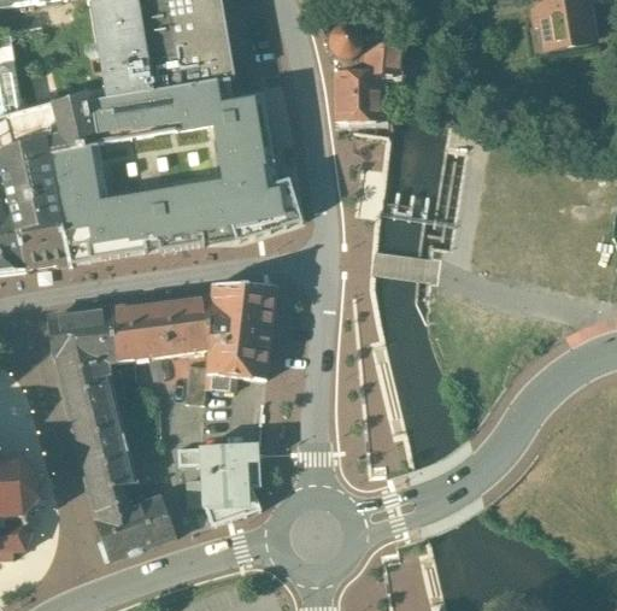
[(90,0),(106,98),(230,77),(235,77),(222,0),(90,0)]
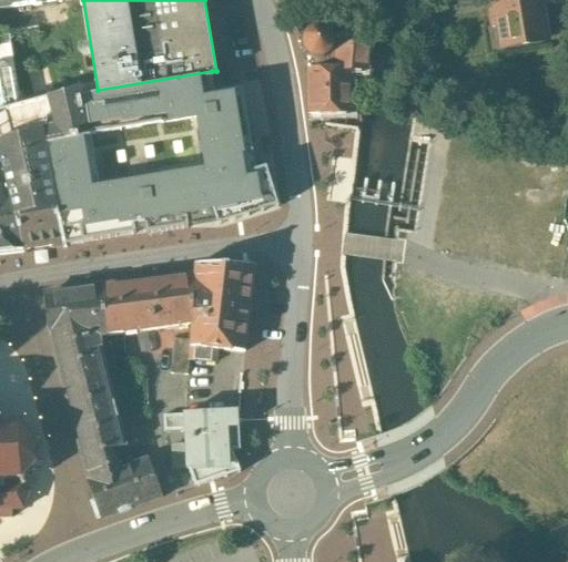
[(499,0),(499,4),(501,20),(503,37),(544,32),(540,0),(499,0)]
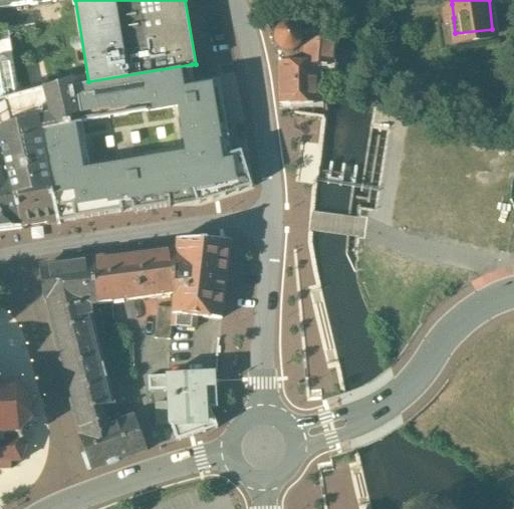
[(444,20),(454,18),(452,4),(442,5),(444,20)]
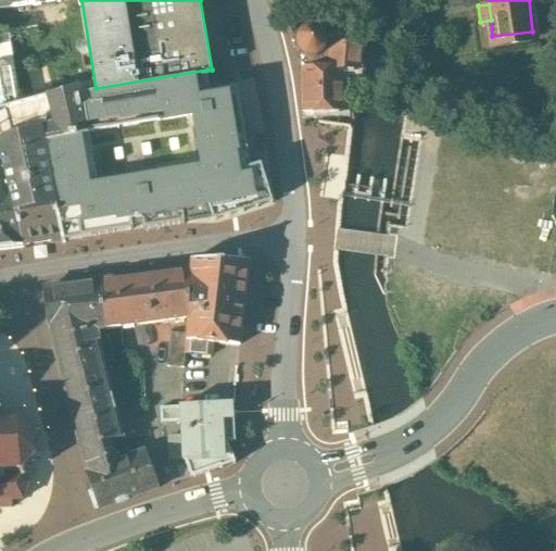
[(300,26),(295,30),(292,39),(294,47),(300,52),(310,54),(317,51),(323,45),(323,36),(319,29),(313,24),(305,24),(300,26)]
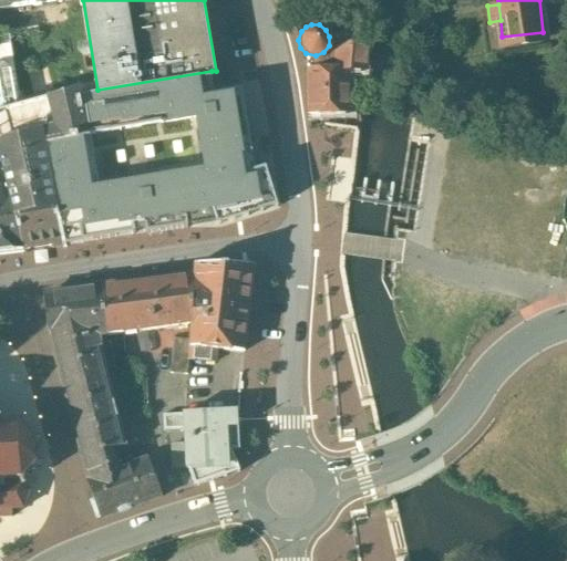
[(7,26),(0,26),(0,105),(21,100),(17,89),(7,26)]
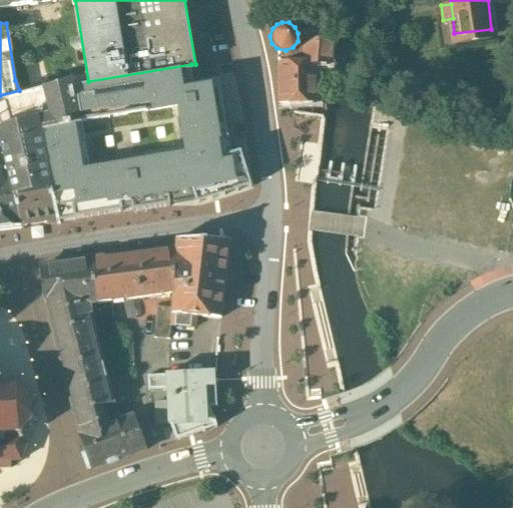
[(302,56),(316,55),(329,56),(328,40),(331,40),(332,27),(303,30),(302,56)]
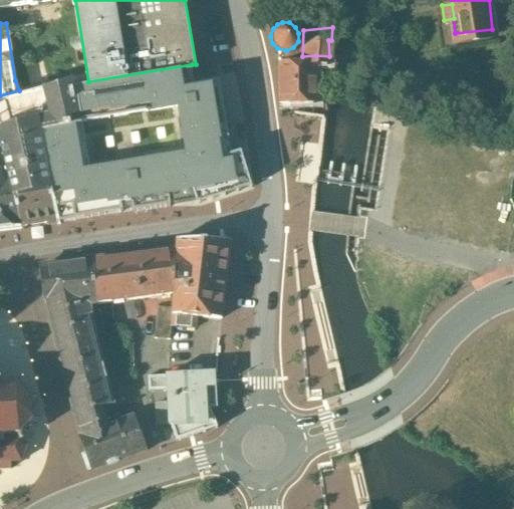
[(302,56),(276,56),(277,96),(317,95),(316,55),(302,56)]
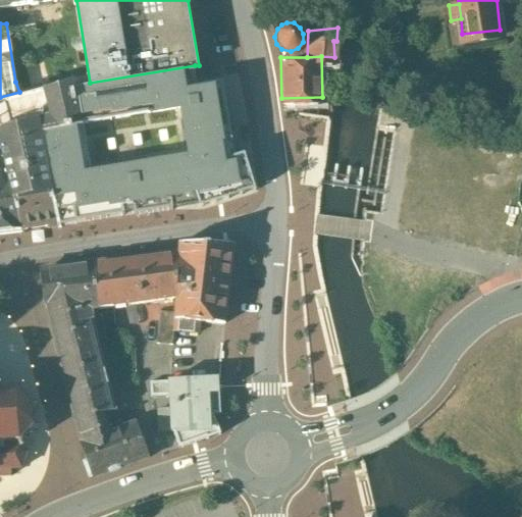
[(90,83),(75,85),(84,123),(43,133),(59,221),(124,210),(124,207),(134,205),(135,212),(200,200),(200,204),(256,186),(245,151),(235,153),(222,79),(198,83),(195,65),(90,83)]
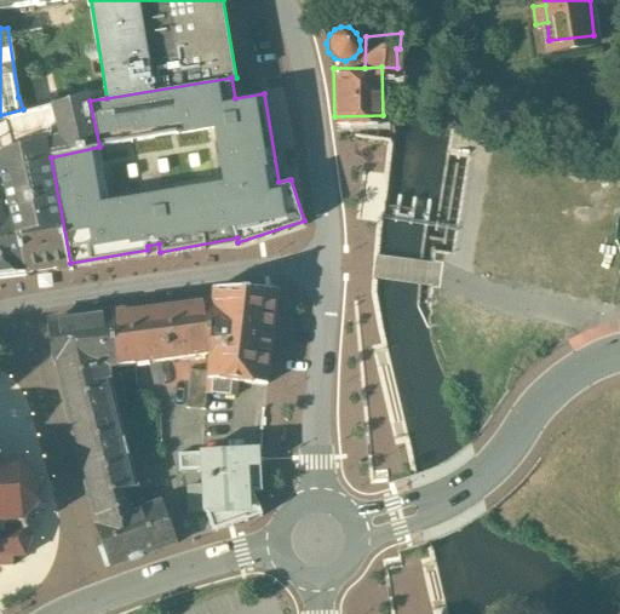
[(87,92),(23,109),(0,115),(0,170),(0,171),(7,198),(9,206),(57,195),(49,155),(97,145),(87,92)]
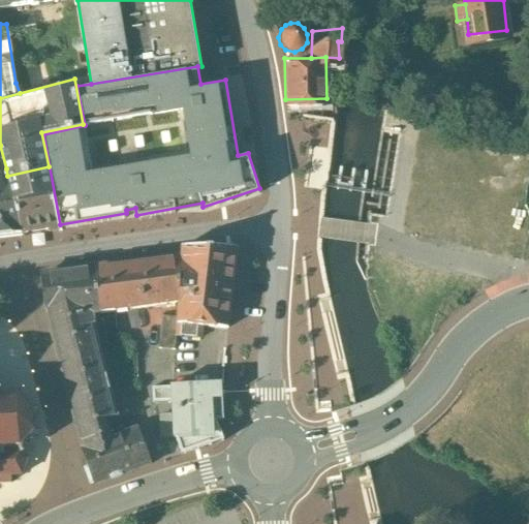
[(304,106),(303,144),(336,145),(338,108),(304,106)]
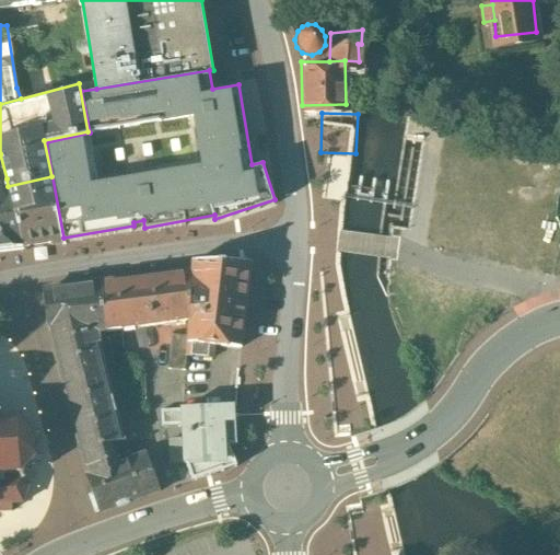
[(421,238),(559,267),(559,266),(559,220),(497,207),(511,140),(485,135),(473,191),(433,182),(421,238)]
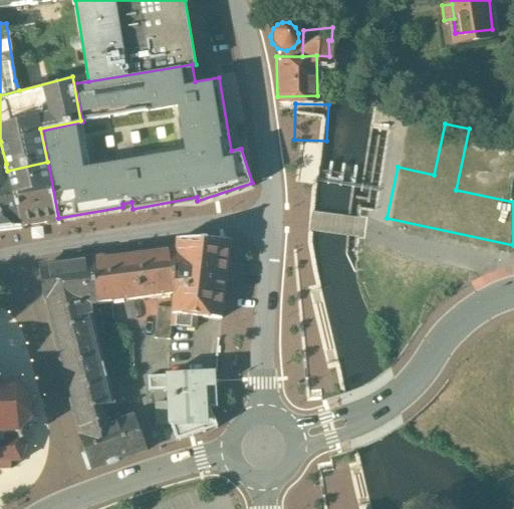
[(334,182),(338,141),(324,140),(323,149),(312,148),(311,161),(313,161),(310,182),(336,185),(334,199),(359,202),(361,185),(334,182)]
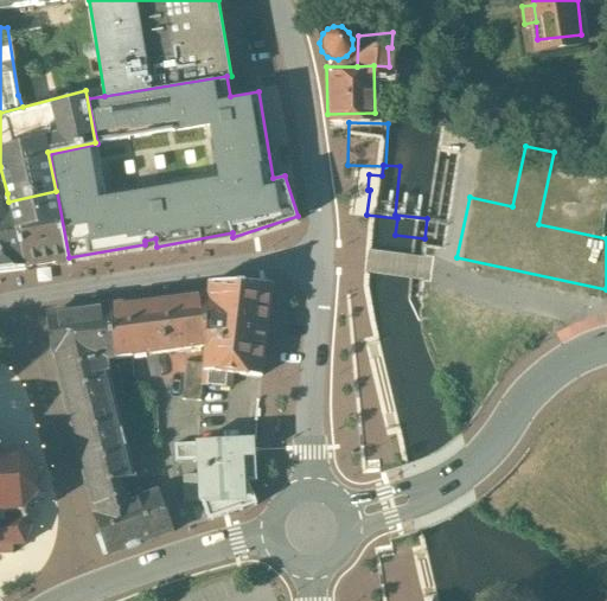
[(56,191),(8,202),(24,262),(55,257),(55,260),(68,257),(56,191)]
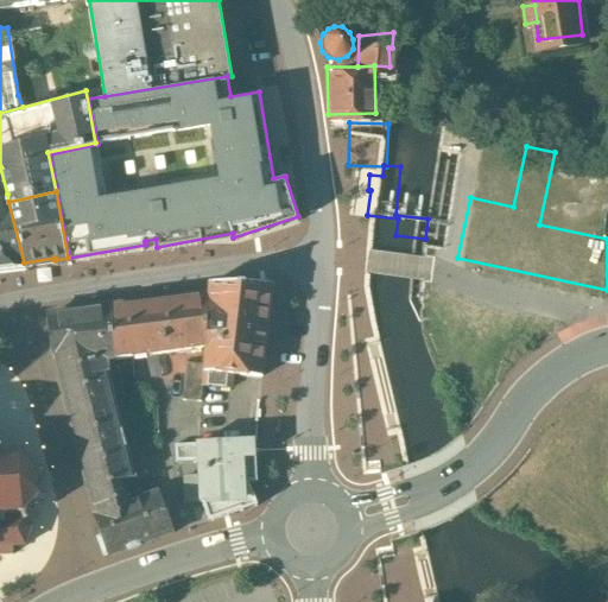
[(8,202),(7,194),(0,195),(0,265),(24,263),(8,202)]
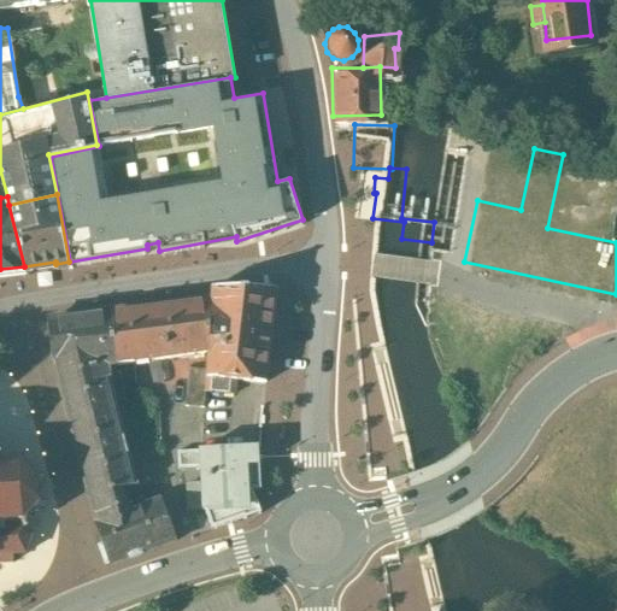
[(207,295),(174,298),(176,350),(209,345),(207,295)]
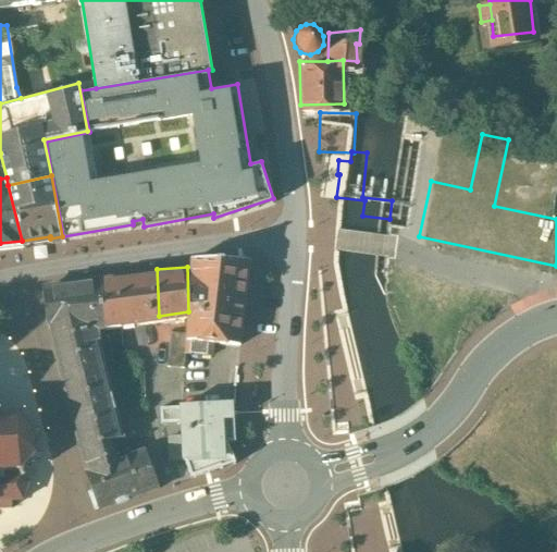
[(245,267),(187,267),(188,311),(188,335),(210,336),(239,338),(245,267)]
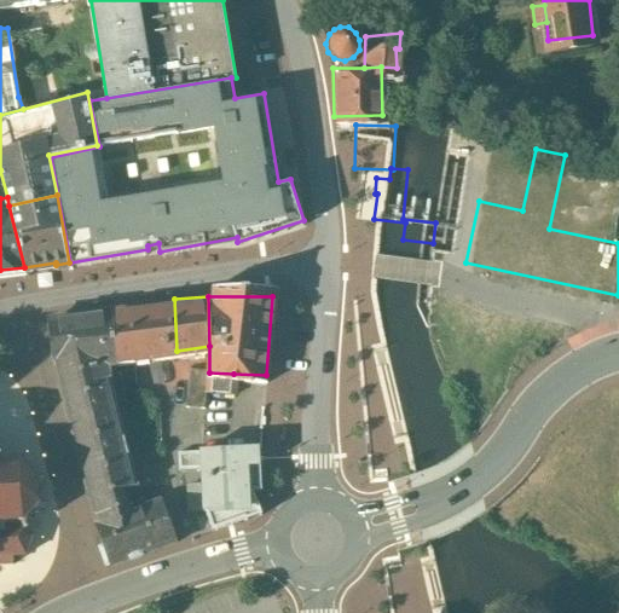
[(174,299),(110,305),(117,359),(177,351),(174,299)]
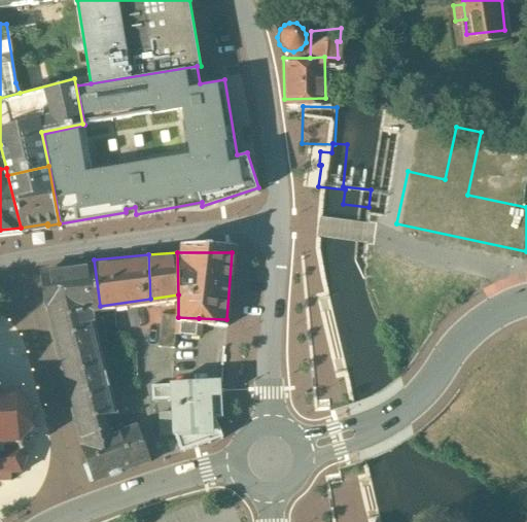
[(94,259),(40,266),(46,317),(75,419),(103,412),(112,410),(88,321),(95,320),(90,307),(100,306),(94,259)]
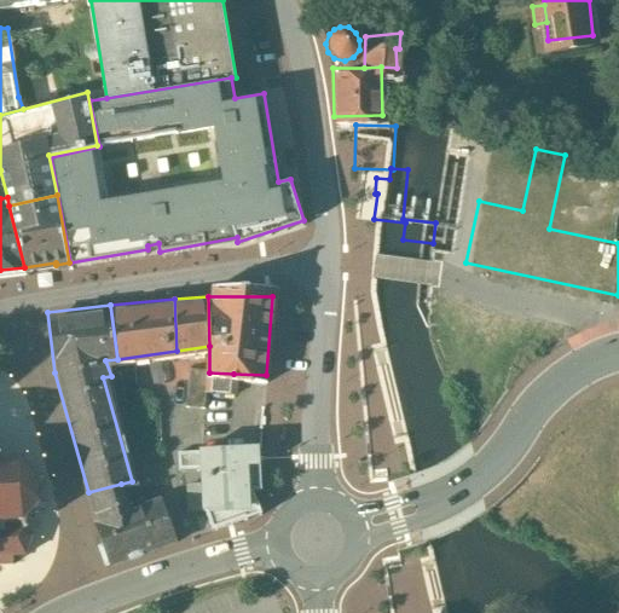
[(203,389),(202,371),(202,358),(187,358),(187,399),(203,399),(203,389)]
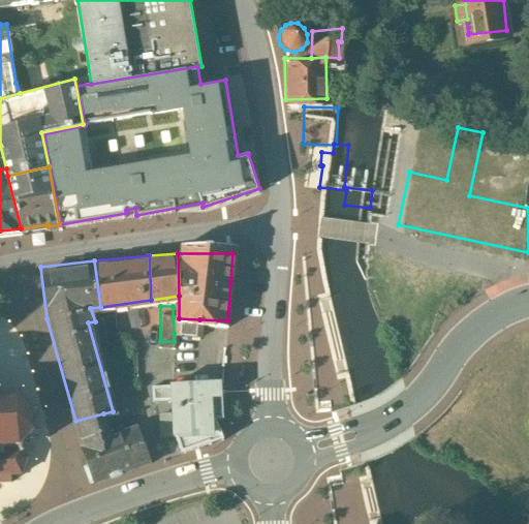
[(199,319),(179,318),(173,317),(174,333),(199,333),(199,319)]
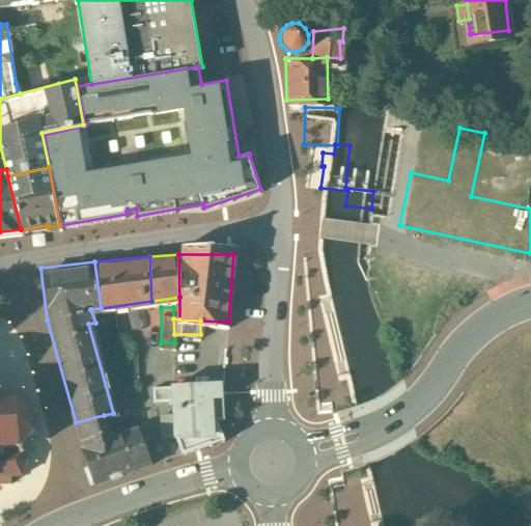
[(222,381),(152,385),(154,399),(172,398),(174,435),(176,436),(183,452),(213,442),(212,418),(224,417),(222,381)]
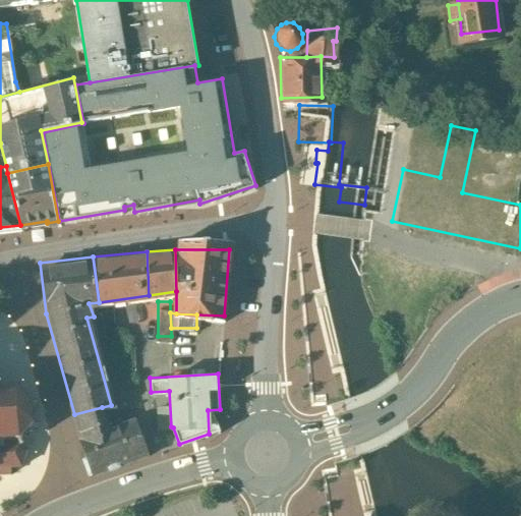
[(0,470),(10,470),(10,464),(20,463),(26,448),(20,435),(32,423),(38,425),(39,421),(33,419),(32,403),(38,401),(37,397),(31,399),(18,389),(21,383),(17,381),(15,387),(2,388),(1,382),(0,381),(0,470)]
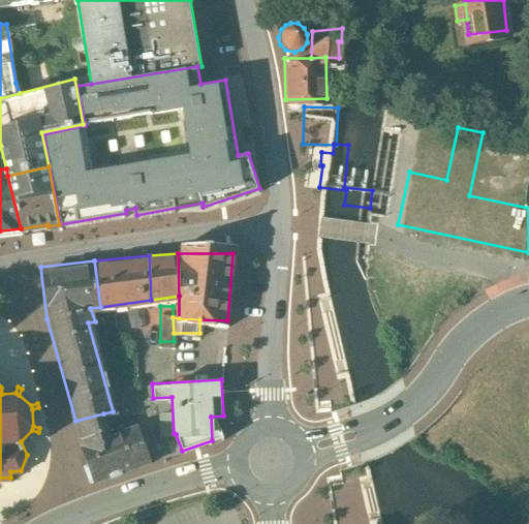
[(103,413),(75,421),(86,459),(81,461),(91,480),(150,458),(135,421),(106,431),(103,413)]
